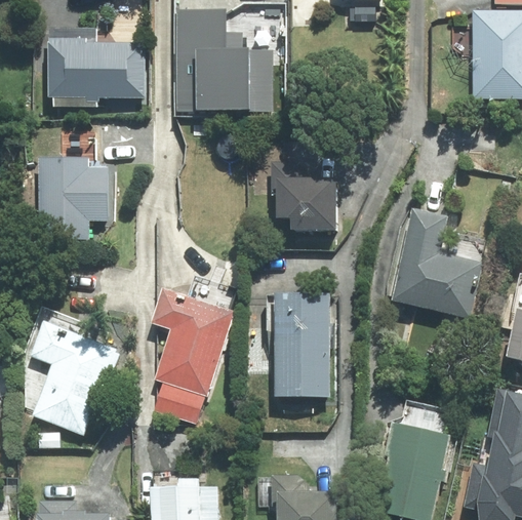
[(250,49),(227,50),(226,5),(174,6),(176,114),(228,113),(251,112),(250,49)]
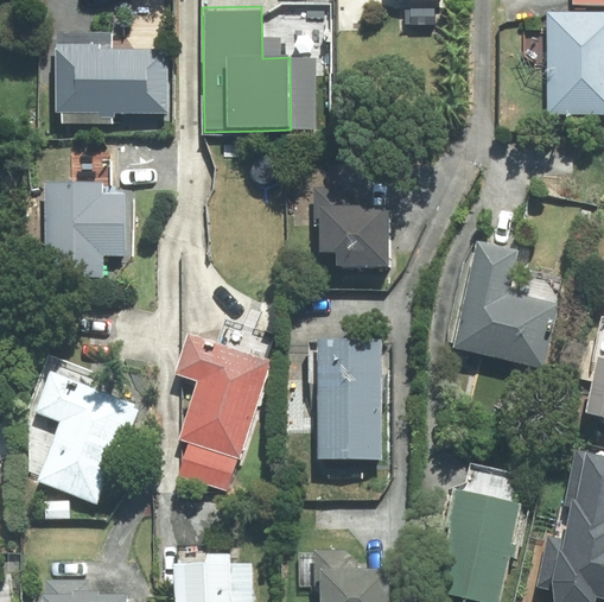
[(603,13),(554,16),(554,40),(542,40),(544,112),(555,112),(603,111),(603,13)]
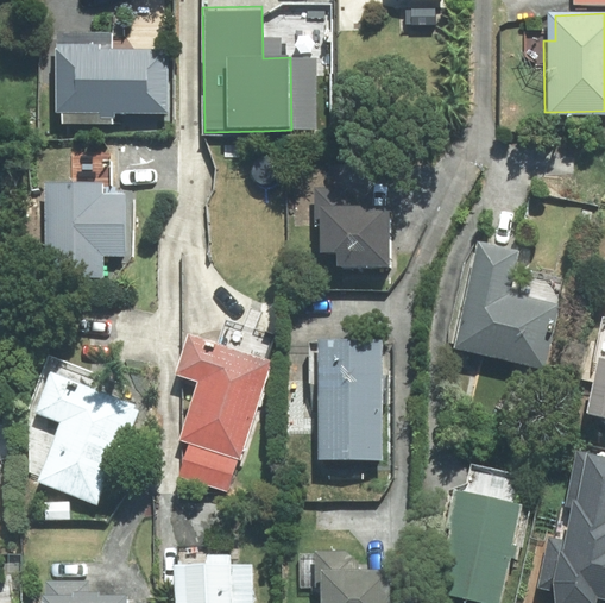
[(114,125),(114,113),(166,114),(170,48),(58,43),(56,110),(75,111),(75,124),(114,125)]
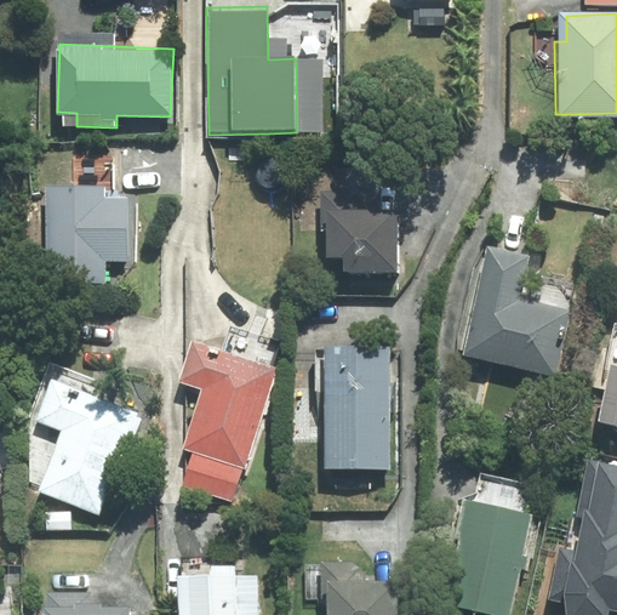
[(107,280),(107,257),(129,257),(129,194),(106,195),(106,183),(45,183),(45,280),(107,280)]
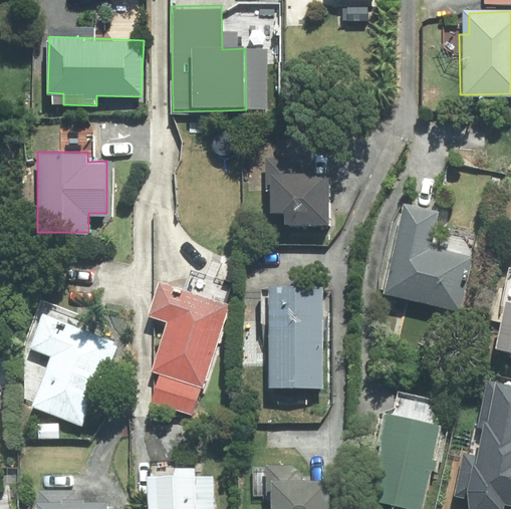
[(331,182),(305,181),(306,158),(272,157),(271,180),(270,223),(329,225),(331,182)]
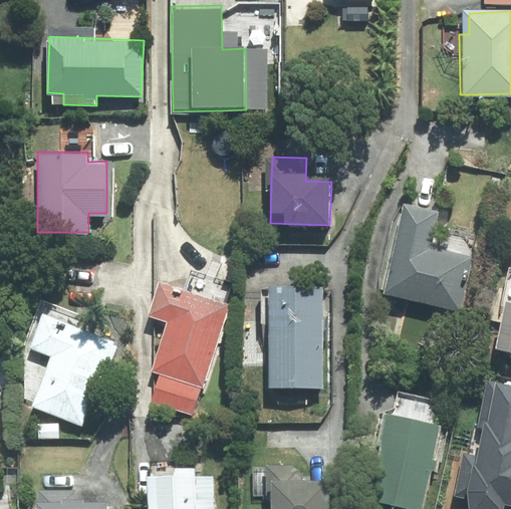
[(461,311),(474,257),(430,246),(437,216),(403,208),(382,293),(461,311)]
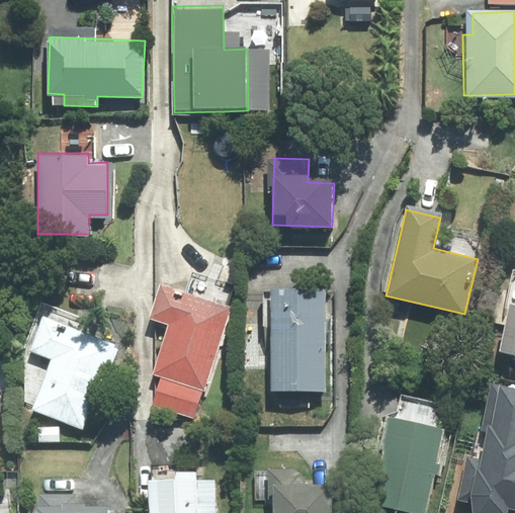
[(514,246),(494,357),(514,360),(514,246)]
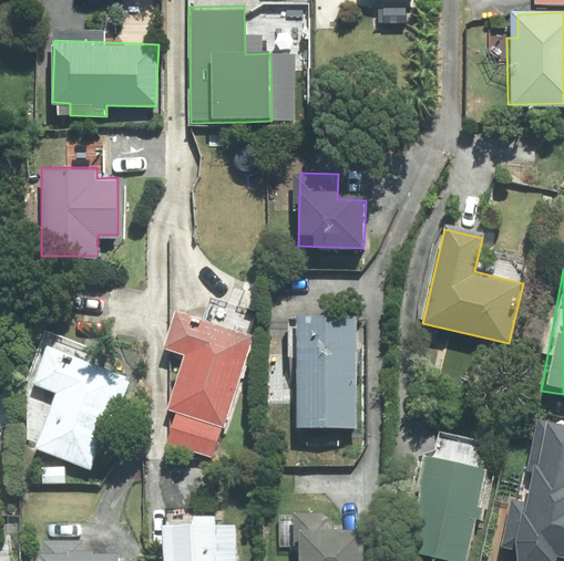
[(190,360),(170,412),(218,429),(254,339),(177,310),(162,350),(190,360)]
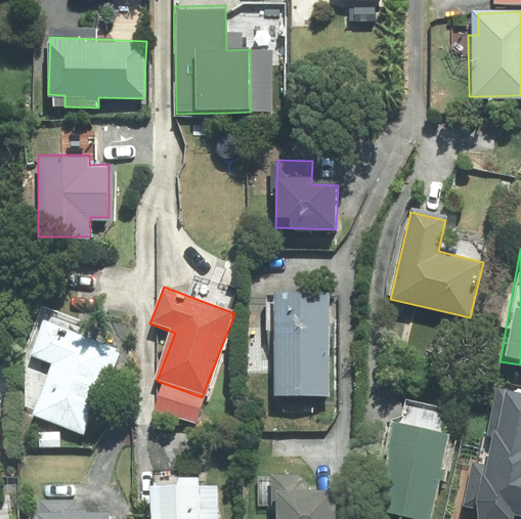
[(275,331),(273,394),(324,396),(328,293),(265,291),(264,330),(275,331)]
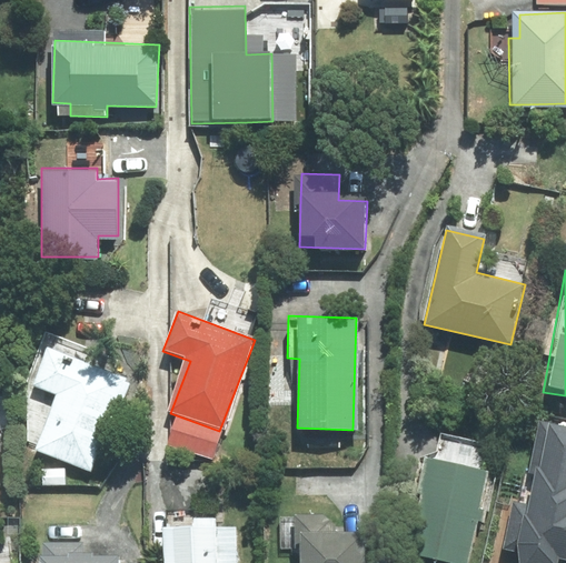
[(62,398),(37,449),(87,473),(129,385),(50,347),(32,383),(62,398)]
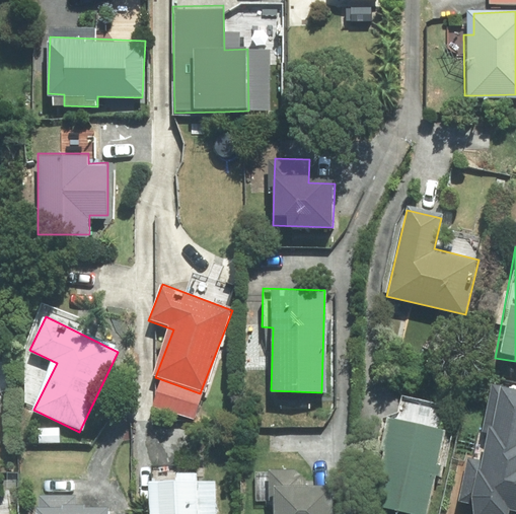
[(515,395),(493,392),(483,458),(464,455),(457,498),(476,500),(474,513),(509,513),(510,513),(515,513),(515,395)]
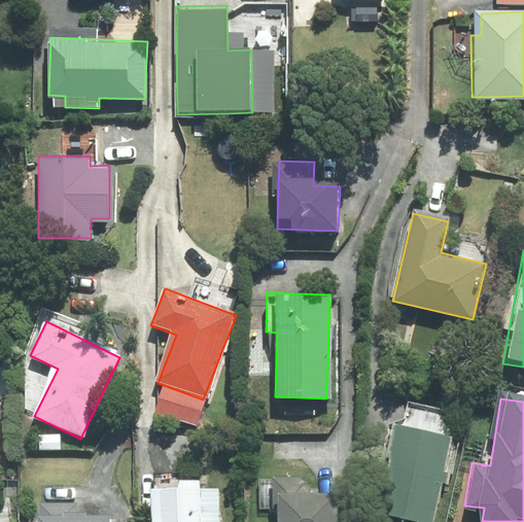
[(389,426),(373,513),(421,521),(433,521),(450,439),(389,426)]
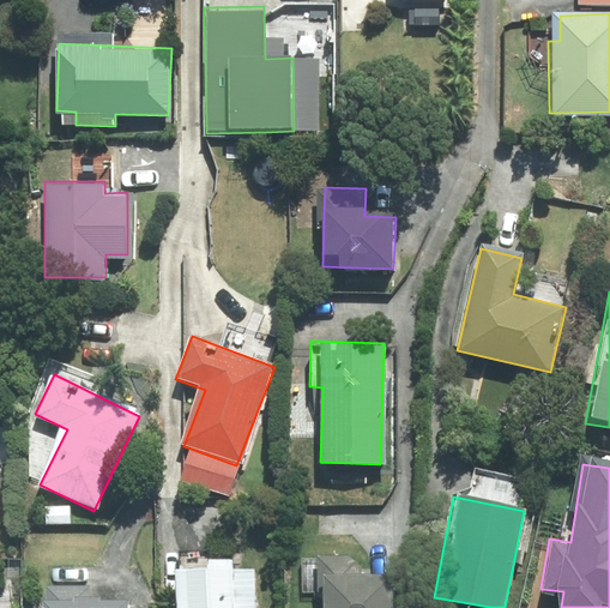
[(393,607),(394,578),(362,577),(362,552),(305,551),(303,588),(320,588),(319,607),(393,607)]
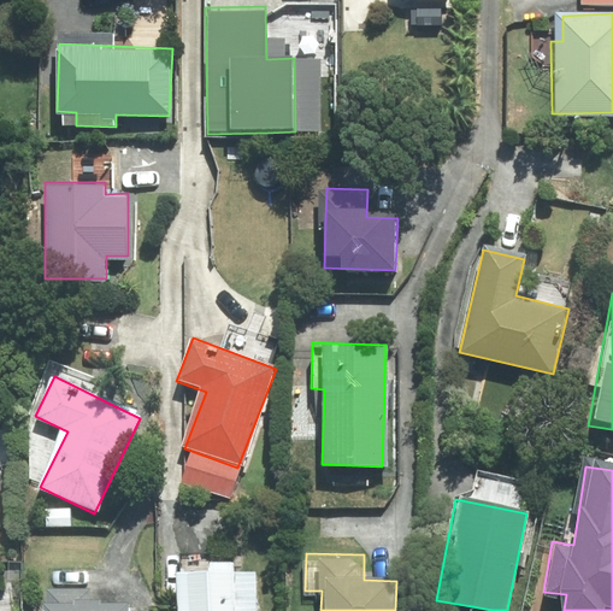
[(259,610),(260,576),(253,576),(233,575),(233,567),(208,567),(208,575),(181,574),(178,610),(259,610)]
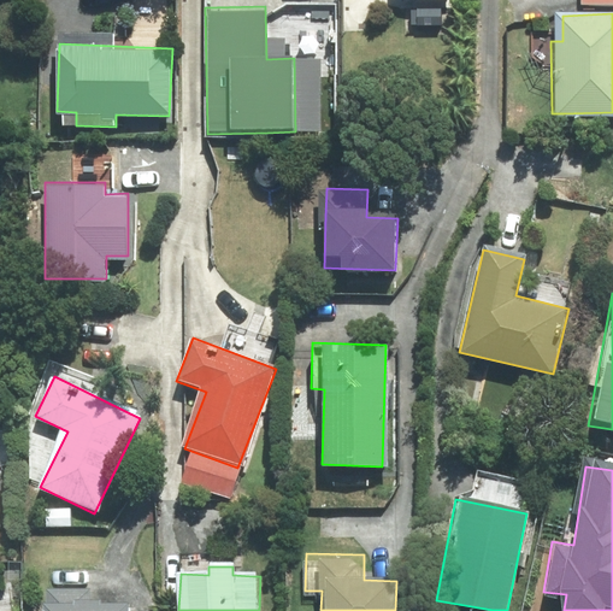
[(136,610),(136,605),(92,604),(93,589),(47,588),(45,610),(136,610)]
